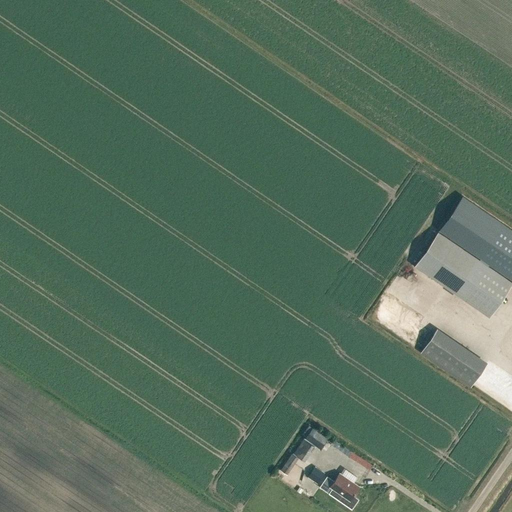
[(511,229),(462,195),(439,229),(511,278),(511,229)]
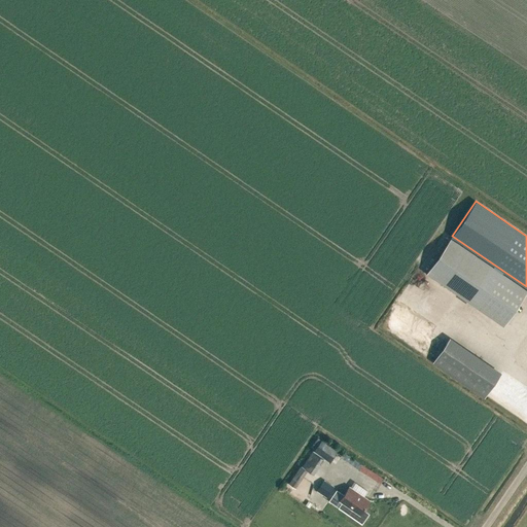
[(526,289),(450,238),(426,272),(503,324),(526,290),(526,289)]
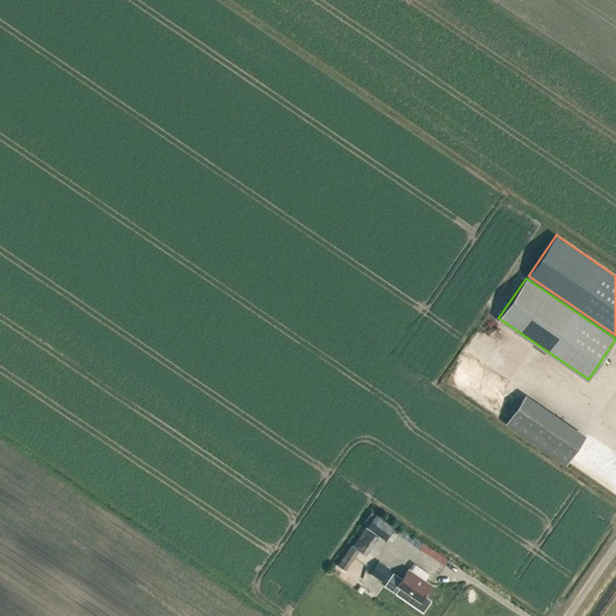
[(562,463),(582,433),(520,392),(501,422),(562,463)]
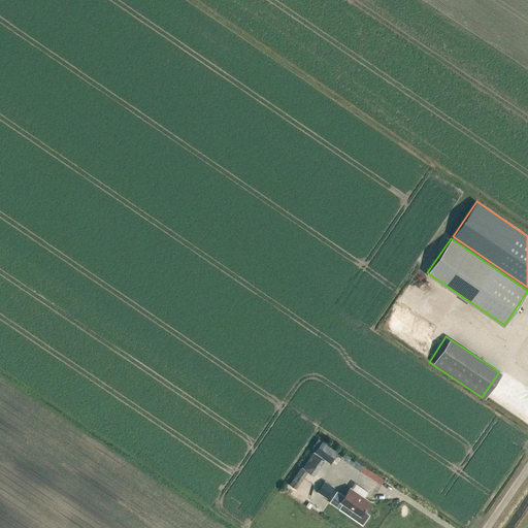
[(329,462),(337,451),(322,440),(315,451),(329,462)]
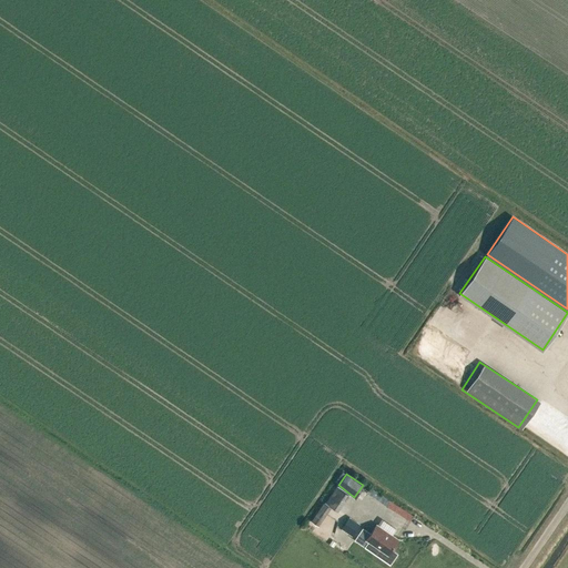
[(317,526),(331,507),(323,503),(311,520),(317,526)]
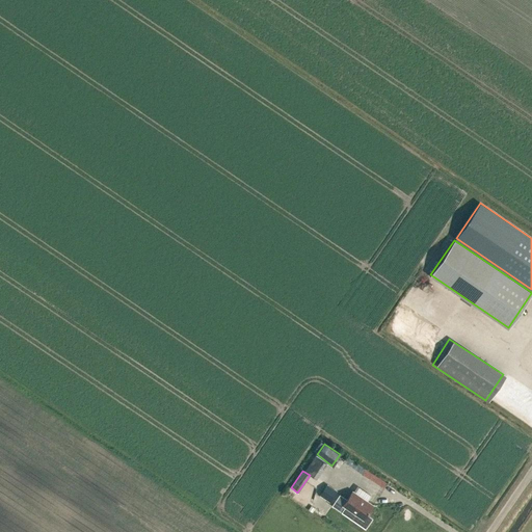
[(329,502),(337,491),(326,484),(319,495),(329,502)]
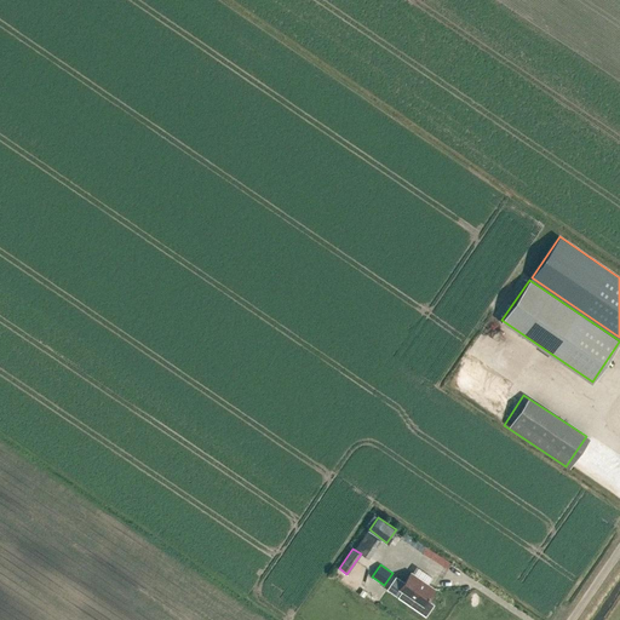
[(402,590),(414,598),(411,606),(425,615),(432,604),(426,601),(435,589),(411,573),(405,583),(396,577),(388,589),(399,597),(402,590)]
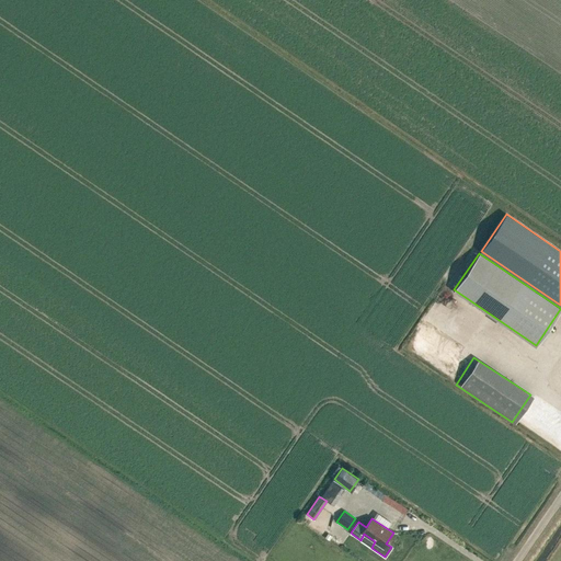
All buildings are outlined.
